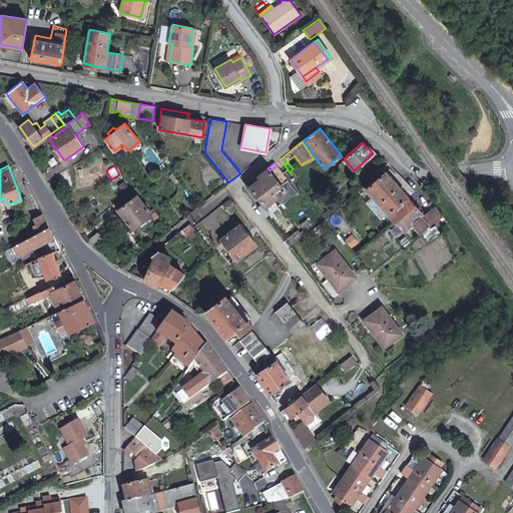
[(366,188),(388,214),(407,196),(414,190),(392,165),(385,171),(366,188)]
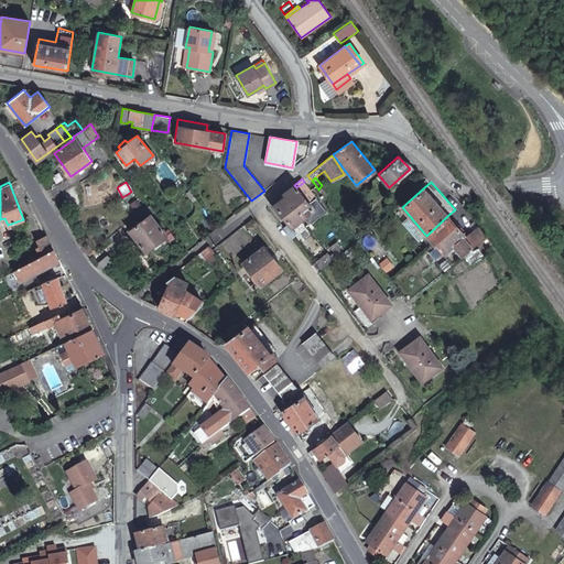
[(299,191),(296,187),(294,185),(282,194),(284,197),(274,205),(292,227),(314,209),(308,203),(312,201),(304,192),(304,190),(308,187),(306,185),(299,191)]
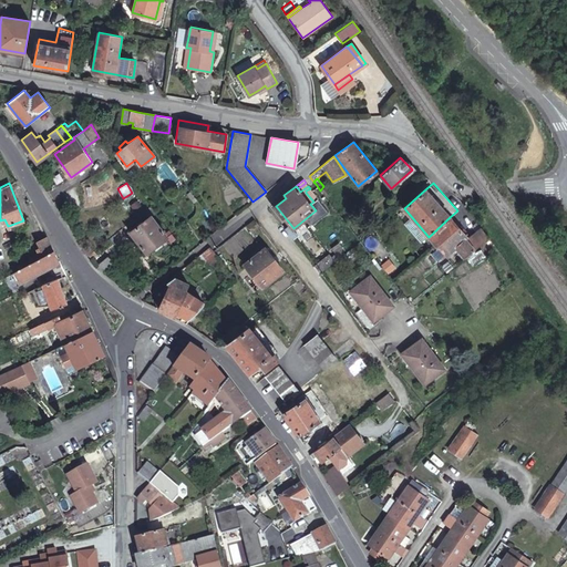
[(306,193),(313,202),(318,198),(310,188),(306,191),(306,193)]
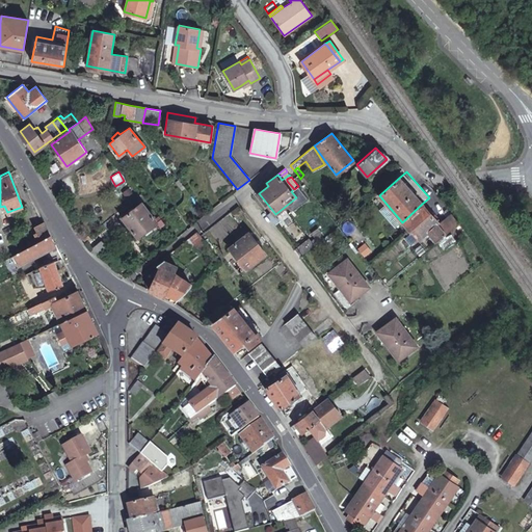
[(268,186),(266,183),(254,192),(256,195),(259,193),(268,186)]
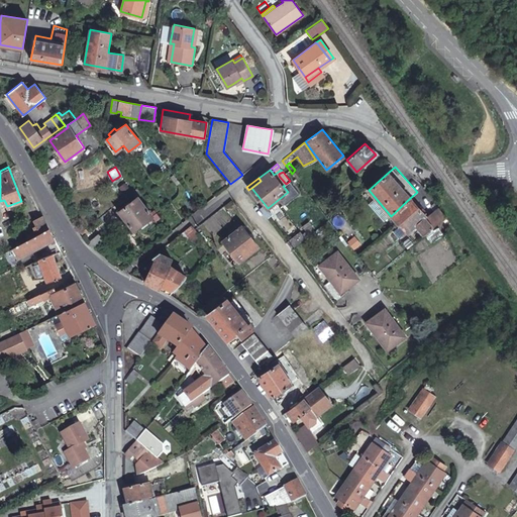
[(120,186),(124,193),(131,189),(127,182),(120,186)]
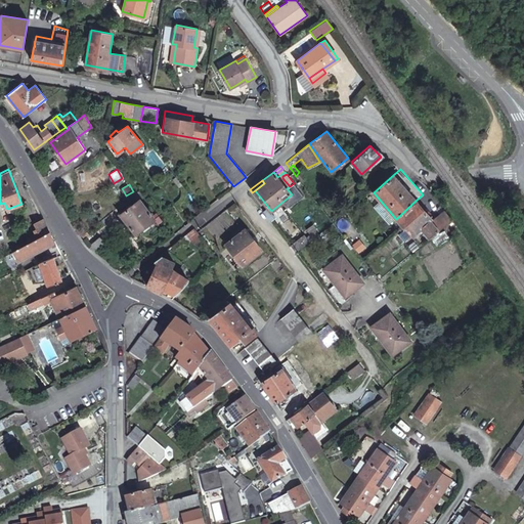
[(131,205),(139,199),(143,195),(139,190),(127,200),(126,200),(131,205)]
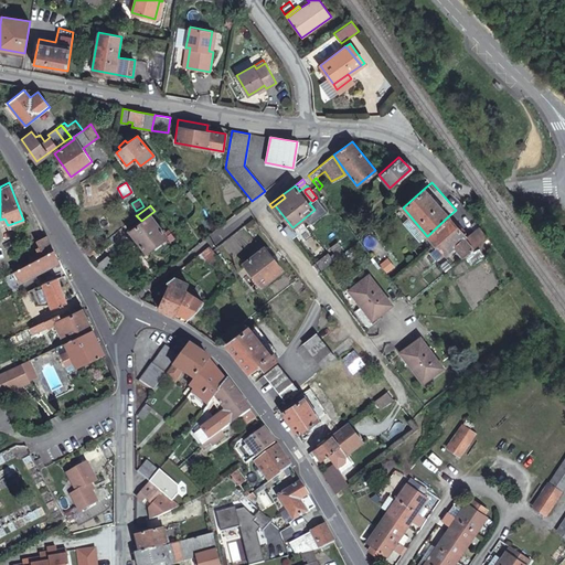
[(150,214),(141,221),(129,231),(146,253),(166,236),(167,236),(163,232),(150,214)]
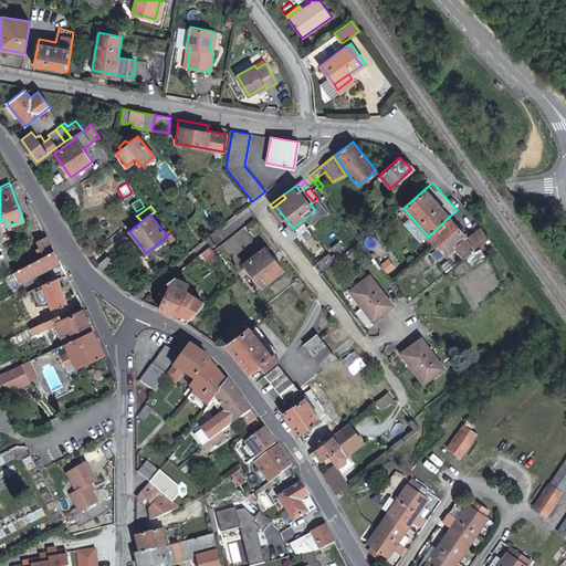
[(449,217),(428,237),(444,254),(454,247),(463,258),(464,257),(480,243),(488,238),(480,227),(467,238),(449,217)]
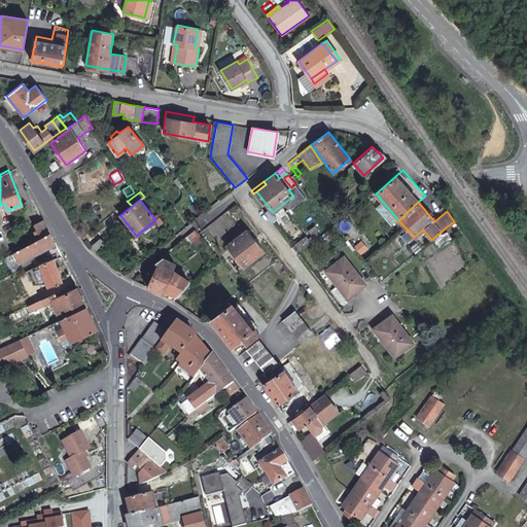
[(271,215),(268,211),(266,213),(273,222),(277,220),(274,217),(272,214),(271,215)]
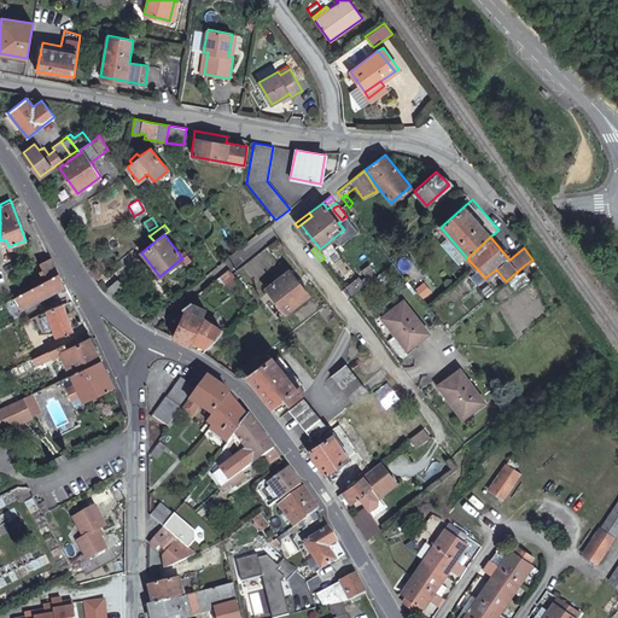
[(395,263),(404,273),(415,263),(407,254),(395,263)]
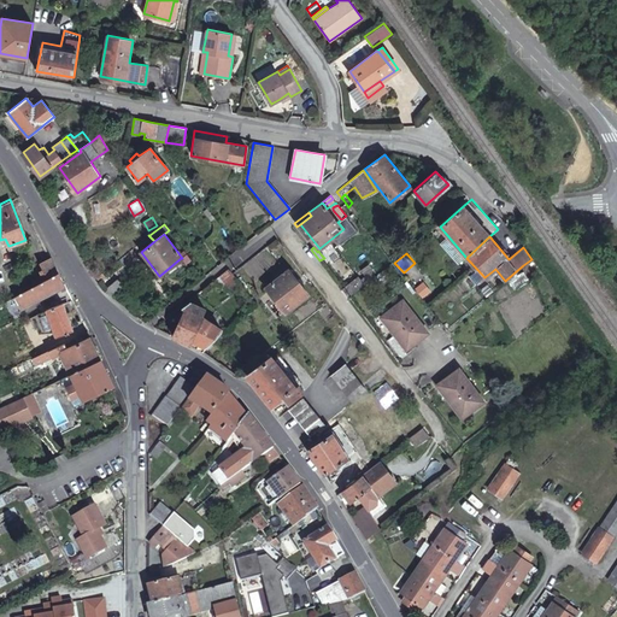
[(187,254),(182,258),(181,258),(186,265),(192,260),(187,254)]
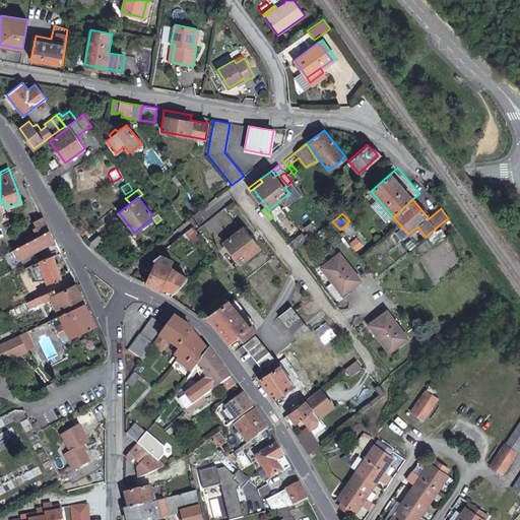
[(28,239),(48,229),(42,216),(34,221),(37,229),(25,235),(28,239)]
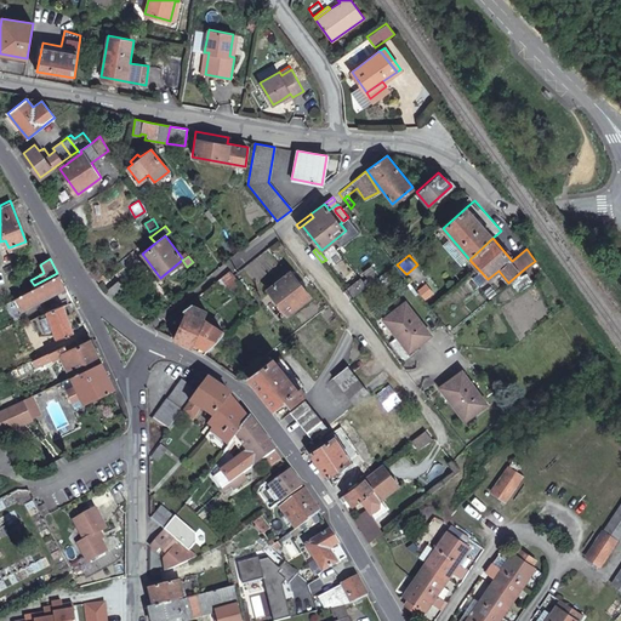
[(374,272),(370,266),(363,272),(368,277),(369,275),(374,272)]
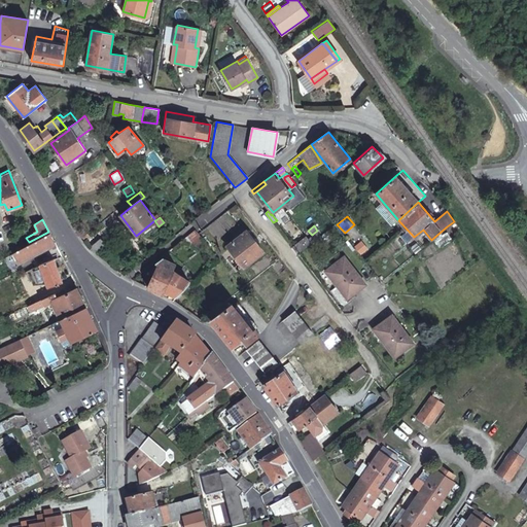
[(198,233),(195,230),(187,235),(195,244),(202,238),(198,233)]
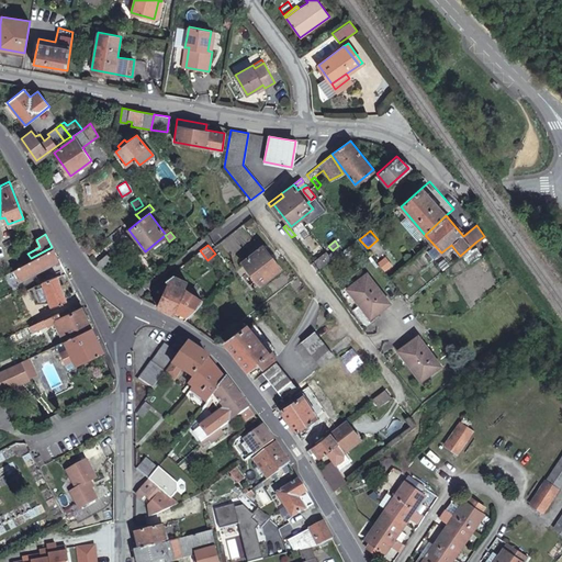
[(280,268),(262,245),(243,261),(245,265),(260,284),(280,268)]
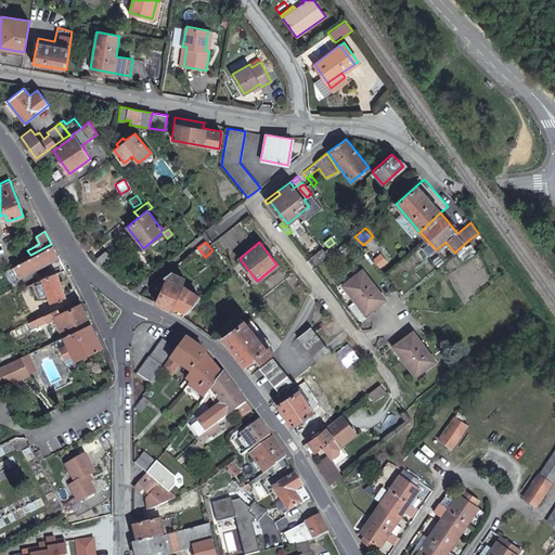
[(57,256),(51,244),(30,255),(13,265),(20,276),(57,256)]
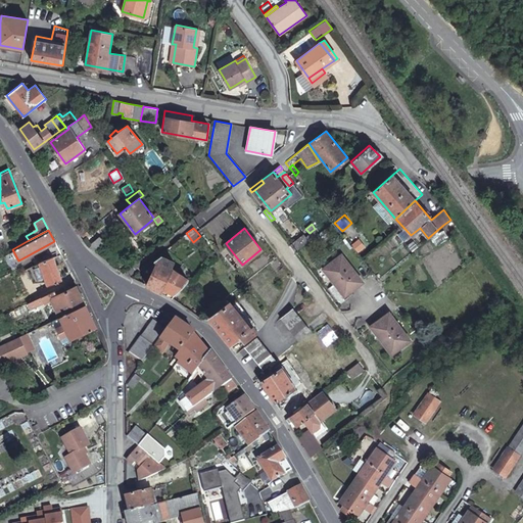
[(193,242),(186,233),(182,236),(189,245),(193,242)]
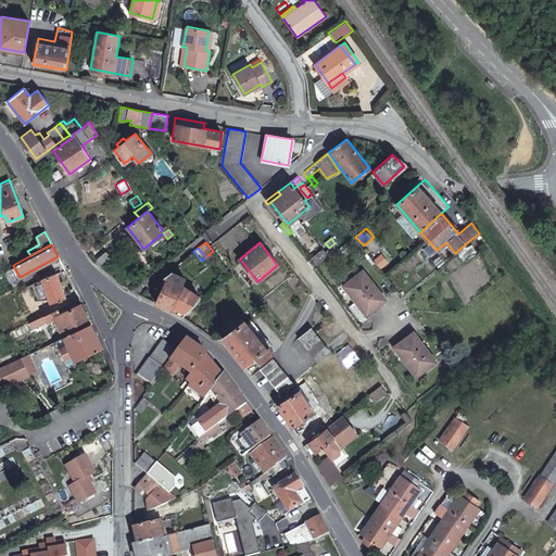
[(328,256),(321,249),(307,260),(314,268),(328,256)]
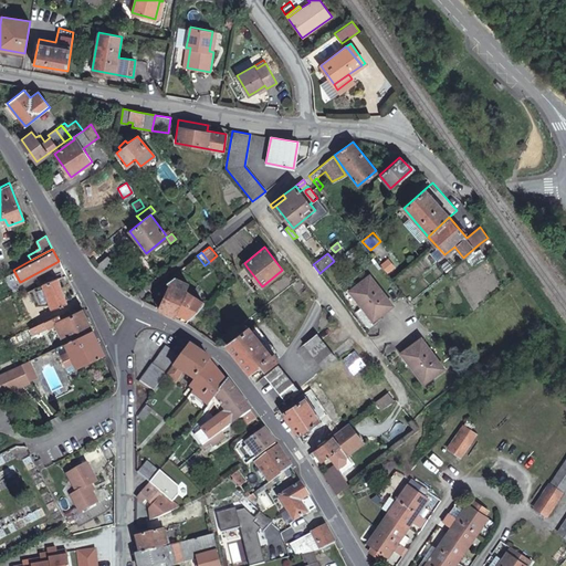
[(113,262),(107,255),(96,264),(102,271),(113,262)]
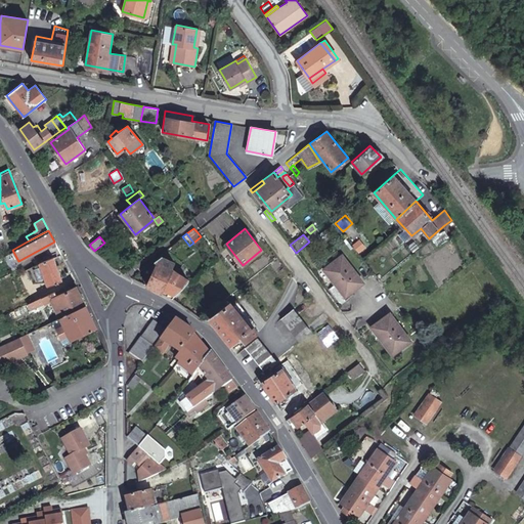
[(354,244),(360,254),(368,249),(361,238),(354,244)]
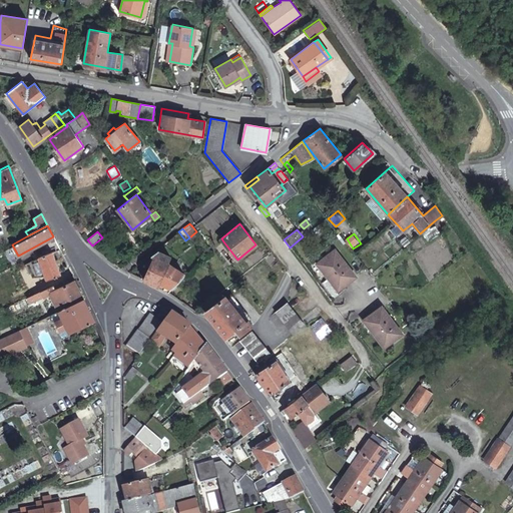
[(13,251),(10,245),(2,250),(5,255),(13,251)]
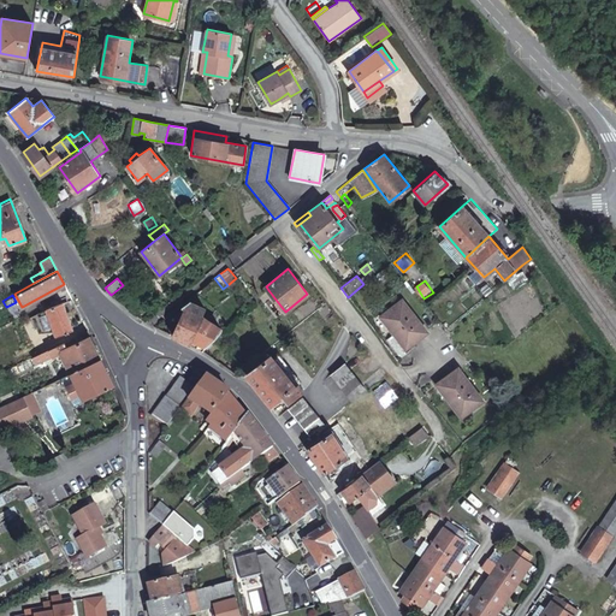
[(426,331),(401,300),(380,317),(395,333),(406,348),(426,331)]
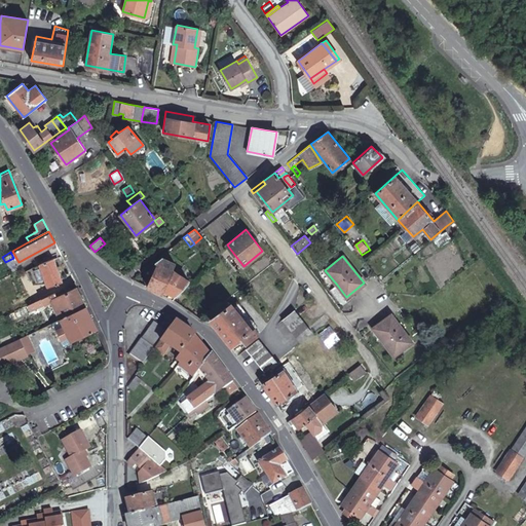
[(175,263),(161,257),(155,262),(158,264),(172,270),(175,263)]
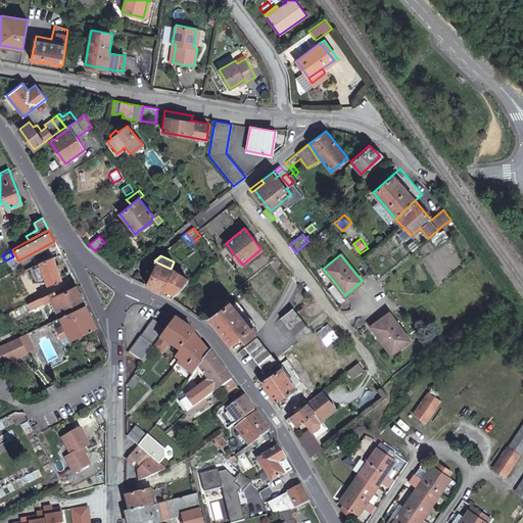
[(61,280),(53,256),(40,263),(49,288),(54,285),(54,283),(61,280)]
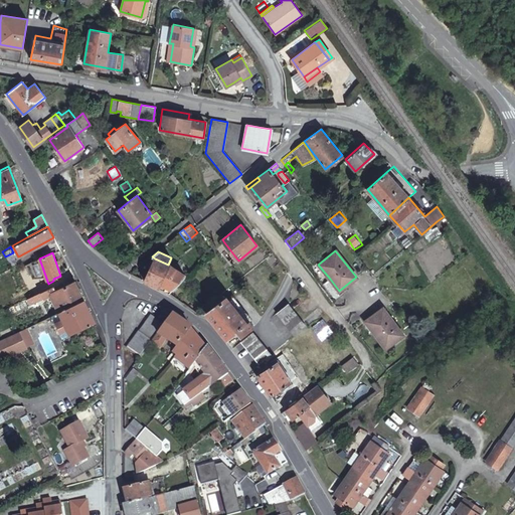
[(168,265),(155,259),(144,281),(169,293),(185,275),(168,265)]
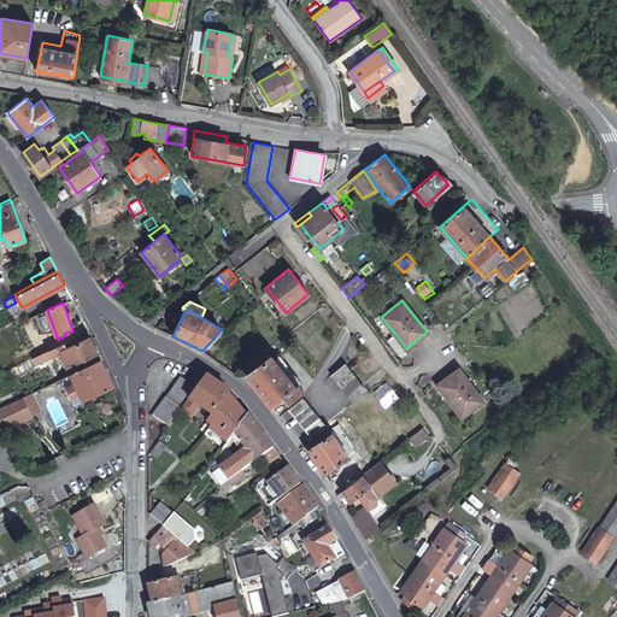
[(406,348),(395,334),(387,340),(399,356),(406,350),(406,348)]
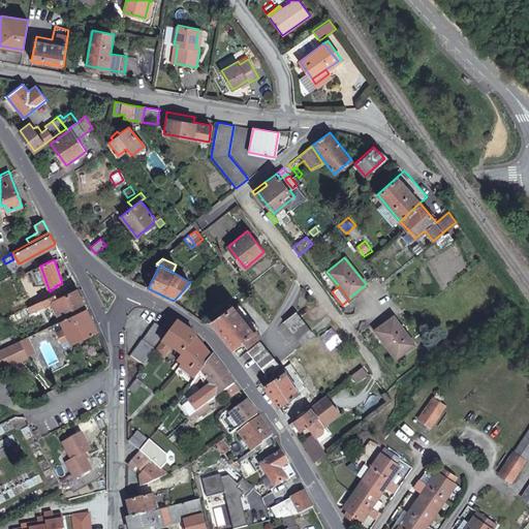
[(49,297),(36,303),(29,306),(31,312),(45,305),(52,303),(57,313),(60,319),(86,307),(75,288),(58,297),(56,293),(49,297)]
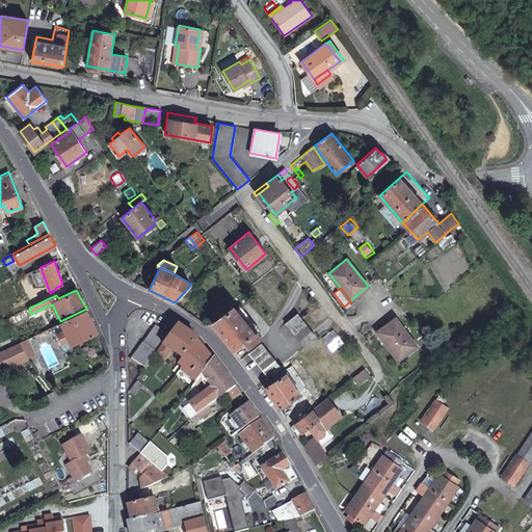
[(36,304),(49,298),(46,293),(33,298),(36,304)]
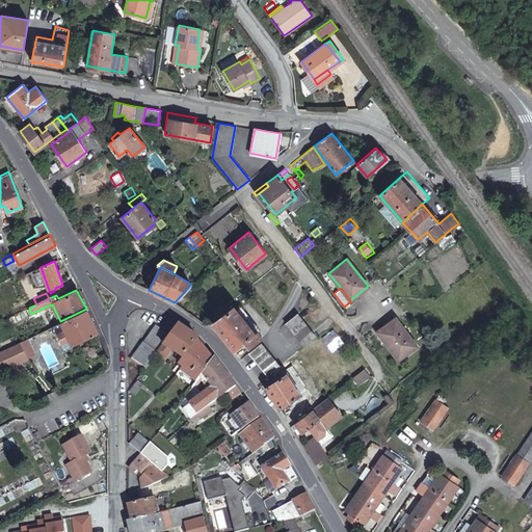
[(24,298),(25,300),(29,308),(36,304),(33,298),(31,294),(24,298)]
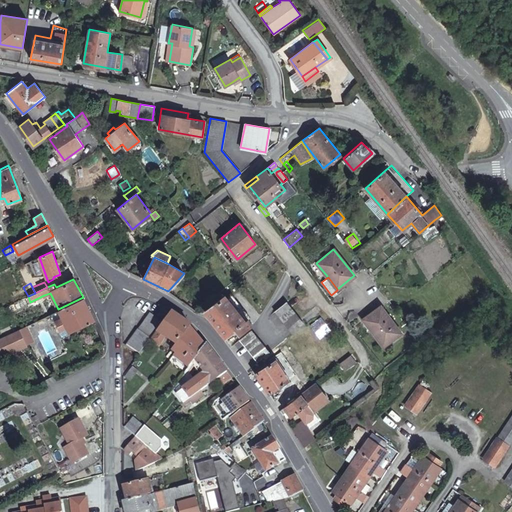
[(22,299),(28,296),(24,289),(19,292),(22,299)]
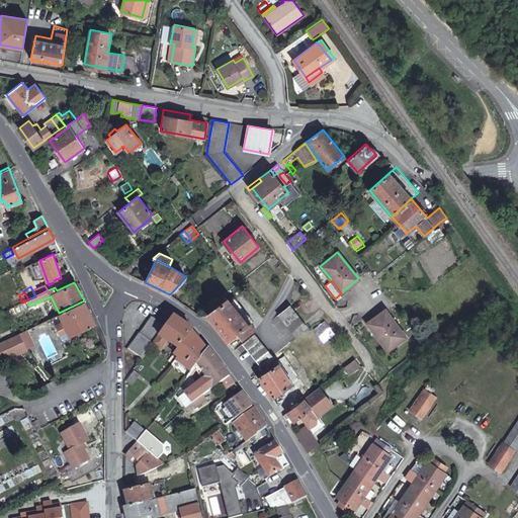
[(56,307),(51,296),(45,298),(48,306),(52,304),(54,308),(56,307)]
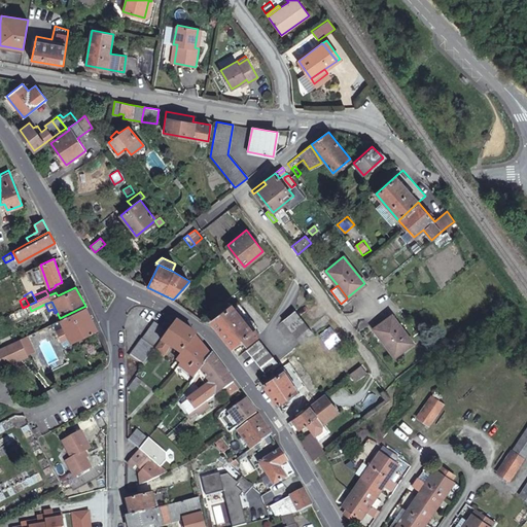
[(252,329),(231,304),(210,320),(236,351),(258,334),(253,327),(252,329)]
